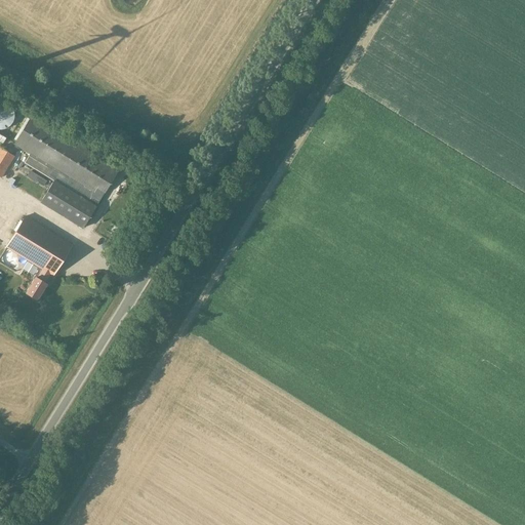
[(12,109),(10,106),(7,104),(3,102),(0,102),(0,129),(3,129),(7,127),(10,125),(12,122),(13,119),(14,116),(13,113),(12,109)]
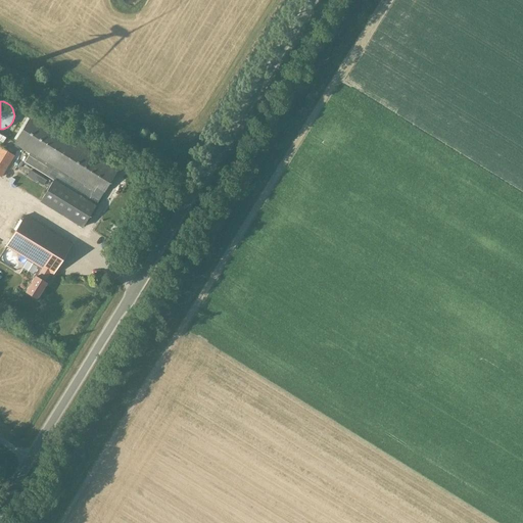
[(119,169),(33,115),(31,114),(13,144),(29,153),(22,162),(52,181),(53,179),(96,205),(119,169)]
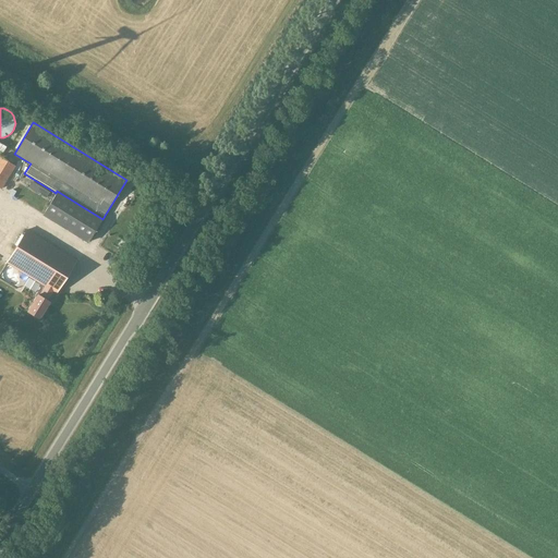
[(0,187),(1,190),(15,166),(0,157),(0,187)]
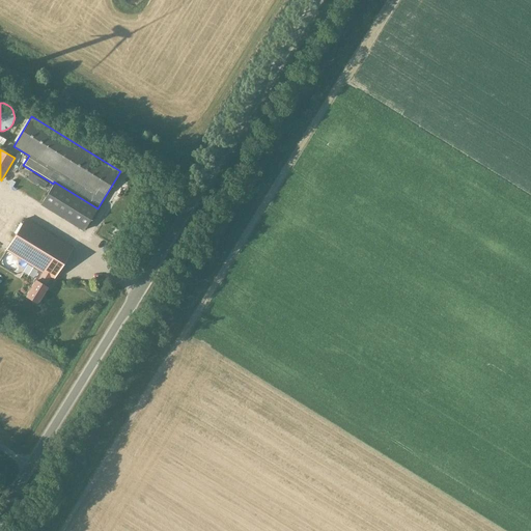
[(83,231),(98,208),(54,182),(53,184),(39,204),(83,231)]
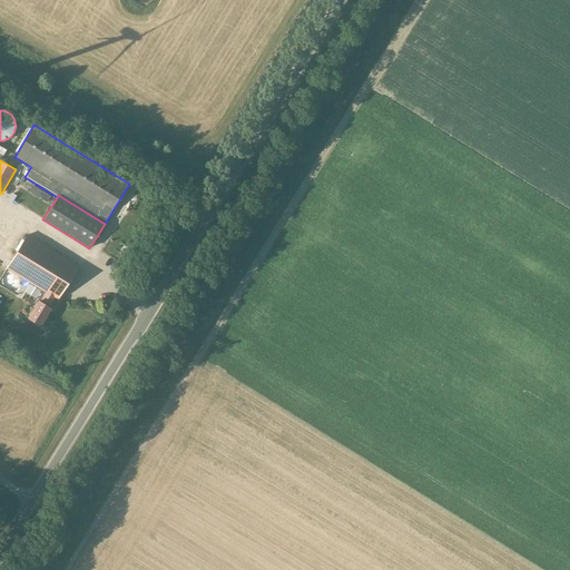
[(57,300),(78,266),(35,239),(27,235),(7,268),(42,291),(37,301),(38,301),(27,318),(40,326),(50,308),(56,298),(57,300)]
